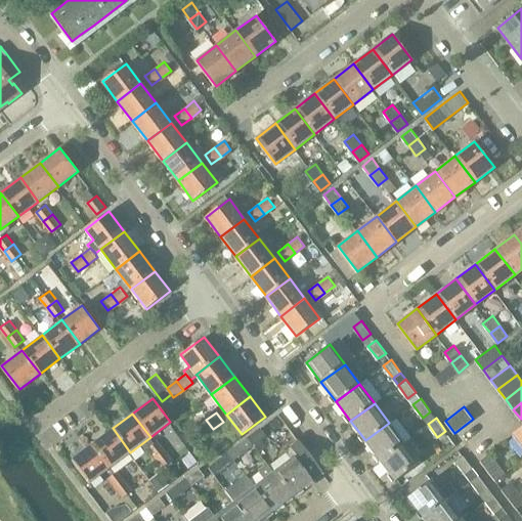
[(213,429),(206,420),(197,427),(204,437),(213,429)]
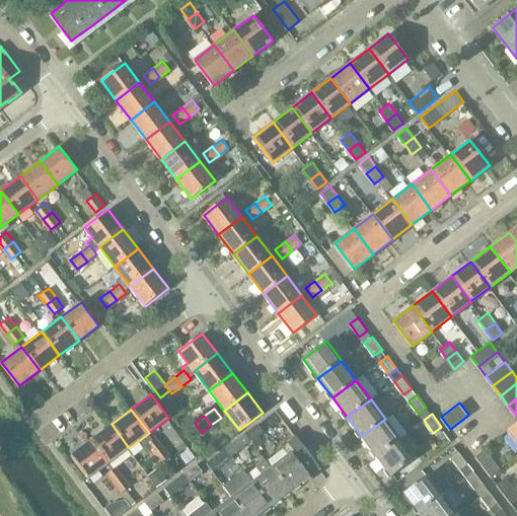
[(362,436),(376,456),(400,438),(385,419),(362,436)]
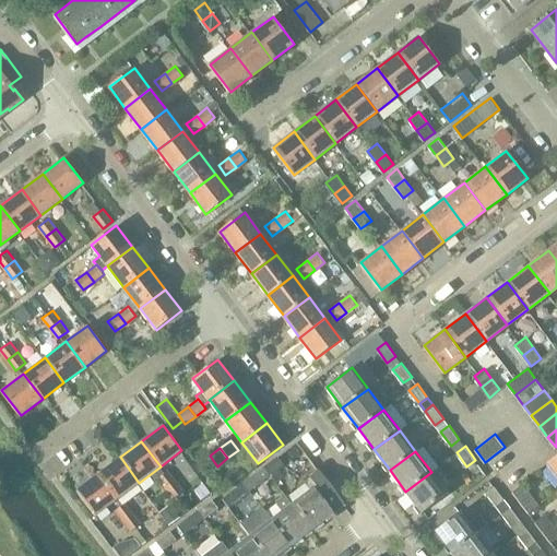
[(556,454),(547,462),(556,474),(556,454)]
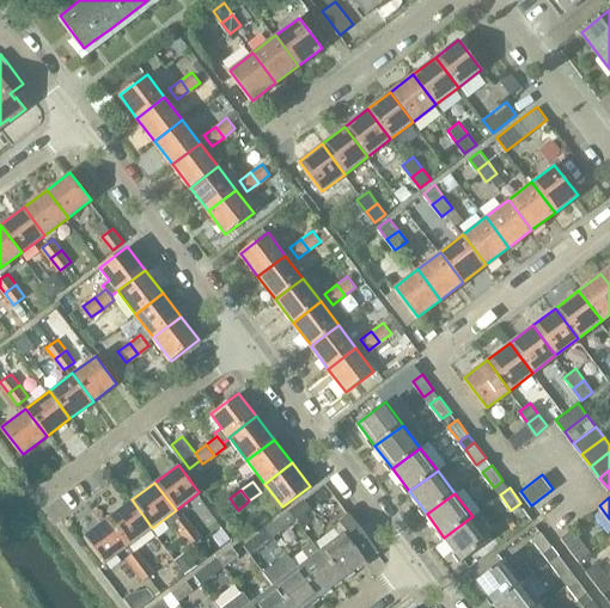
[(290,509),(297,519),(312,507),(305,498),(290,509)]
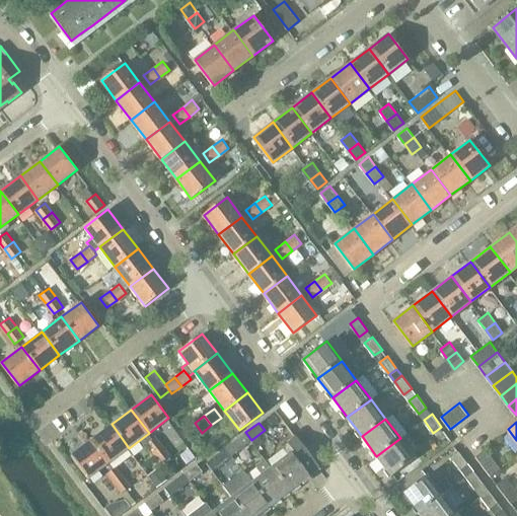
[(112,424),(91,439),(109,462),(129,448),(112,424)]
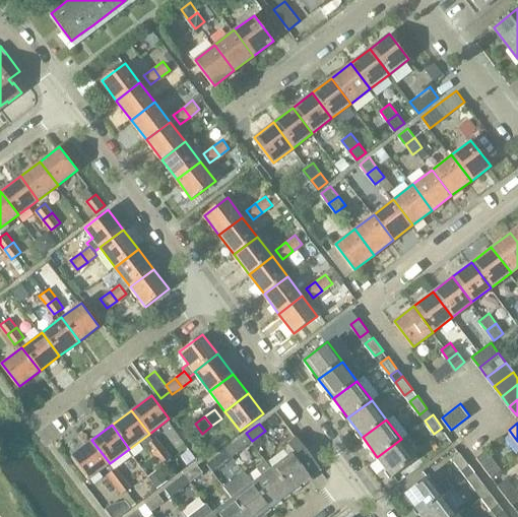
[(289,455),(272,467),(290,492),(321,468),(297,436),(288,442),(286,444),(285,447),(286,449),(287,452),(289,455)]
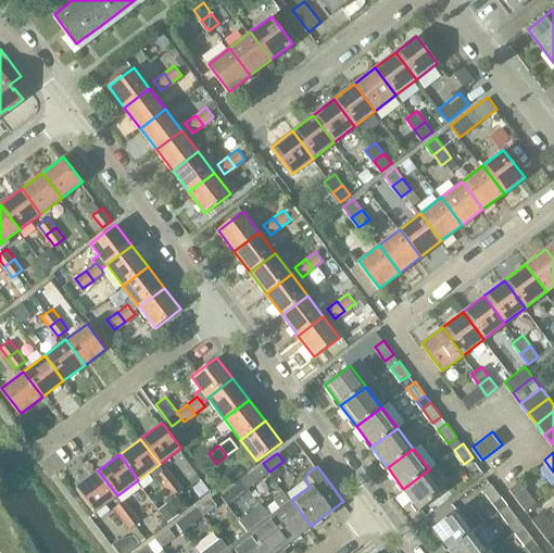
[(158,475),(165,485),(175,477),(167,467),(158,475)]
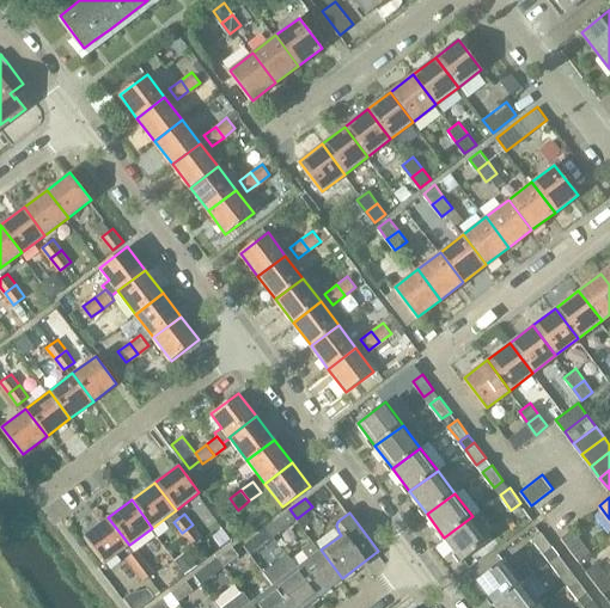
[(267,526),(274,535),(288,524),(282,515),(267,526)]
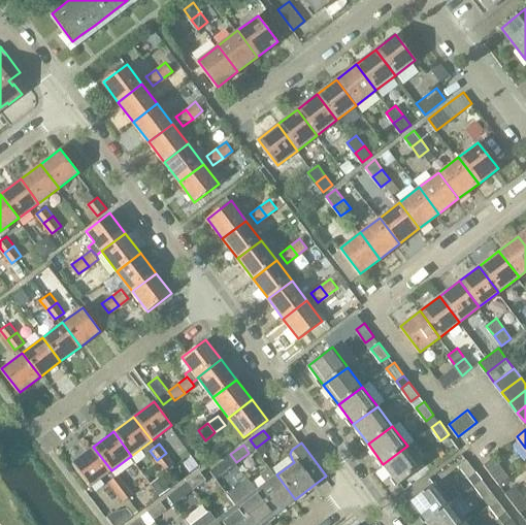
[(407,446),(383,464),(398,484),(423,466),(407,446)]
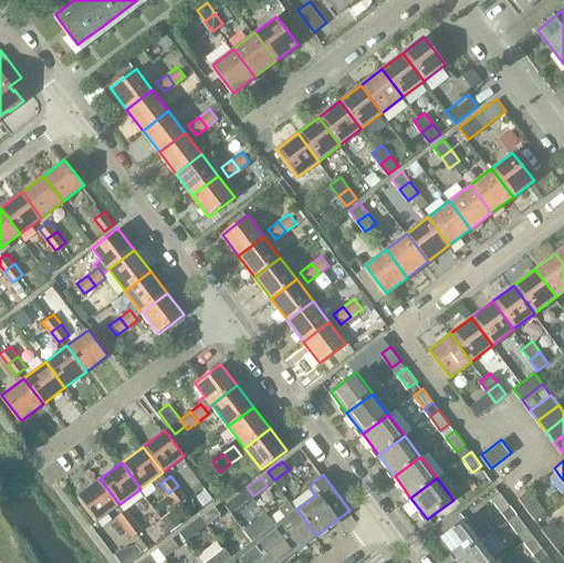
[(119,504),(100,479),(77,496),(97,521),(119,504)]
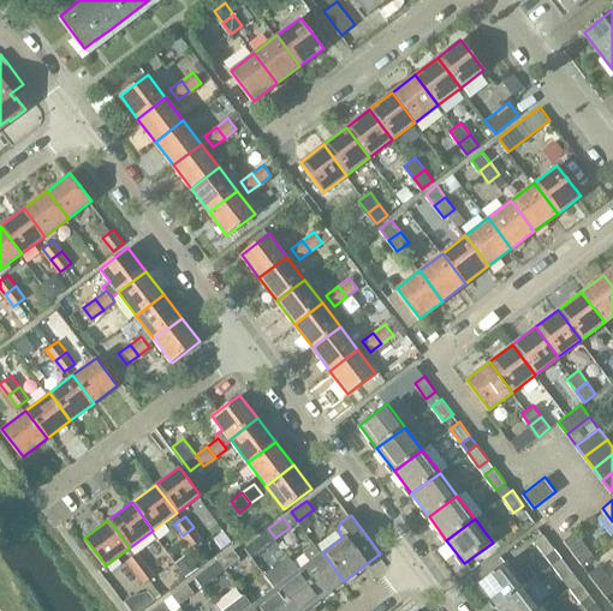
[(194,527),(183,535),(191,547),(202,539),(194,527)]
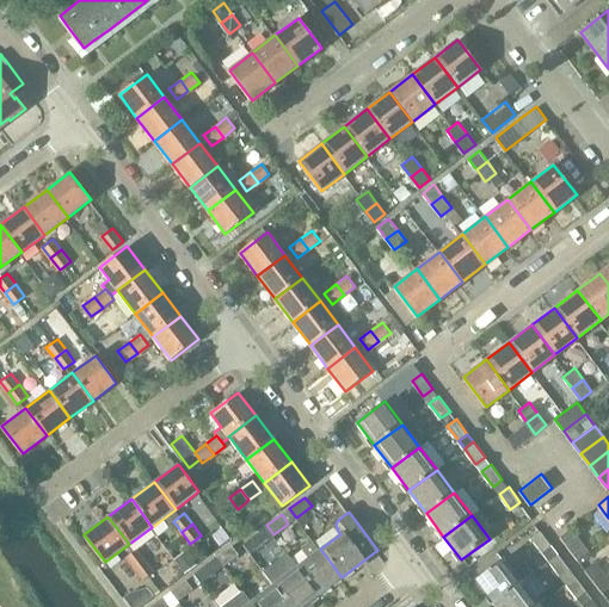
[(560,536),(578,558),(589,550),(572,527),(560,536)]
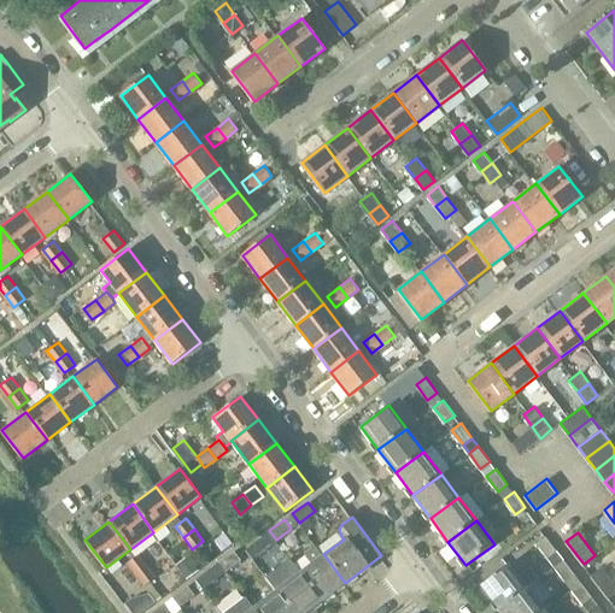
[(537,542),(549,556),(557,550),(546,535),(537,542)]
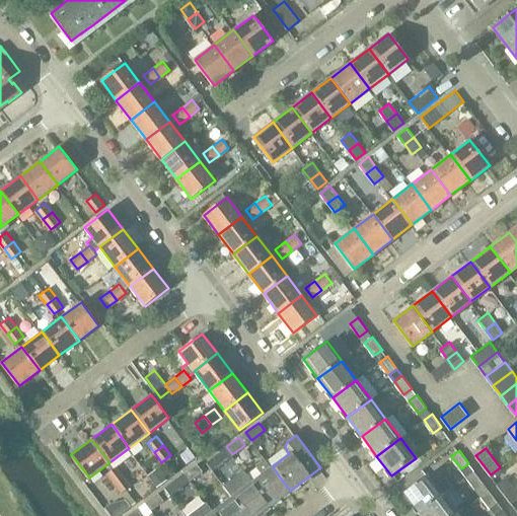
[(207,461),(213,469),(225,459),(220,452),(207,461)]
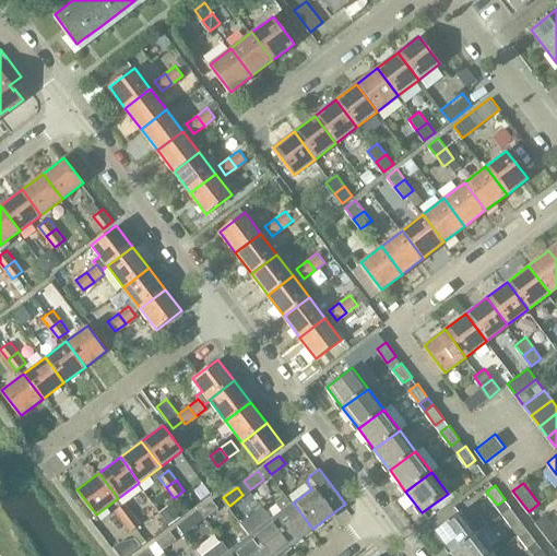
[(284,510),(272,519),(292,544),(312,529),(293,503),(293,504),(285,494),(276,500),(284,510)]
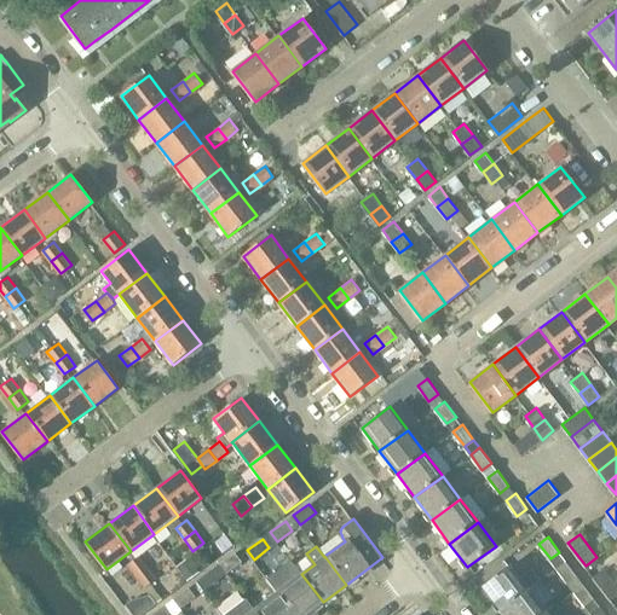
[(220,563),(228,572),(242,561),(235,551),(220,563)]
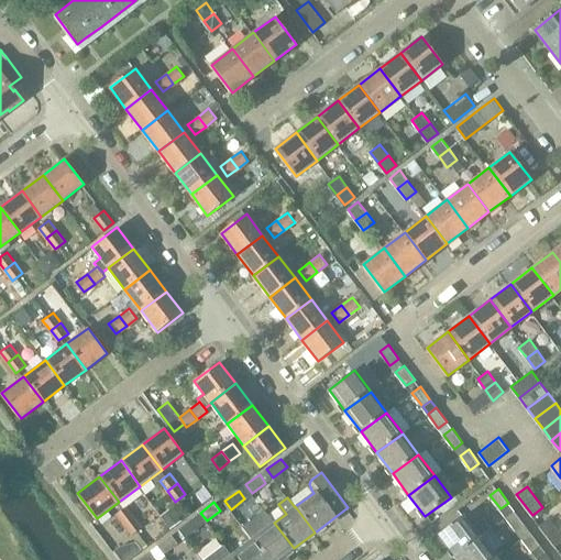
[(508,503),(501,508),(506,516),(514,509),(508,503)]
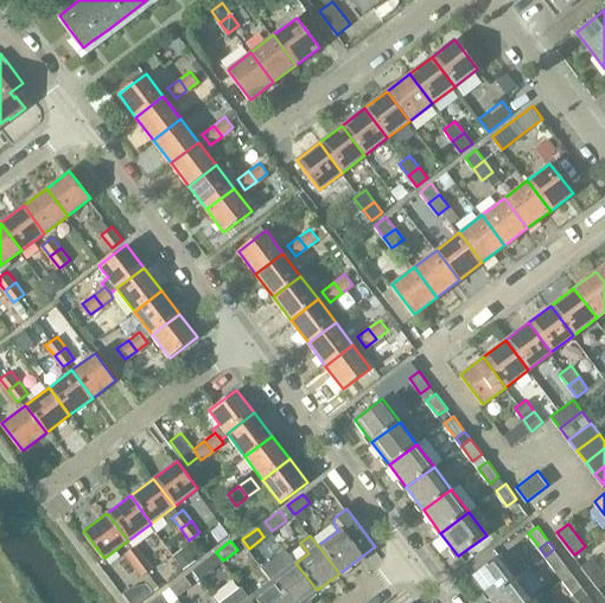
[(126,552),(134,564),(145,556),(137,544),(126,552)]
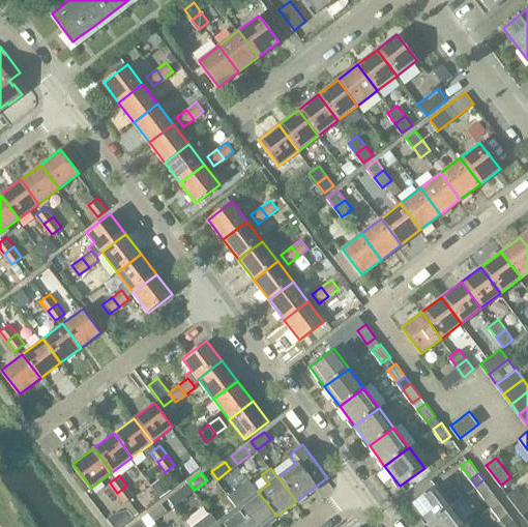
[(476,486),(486,499),(494,493),(484,479),(476,486)]
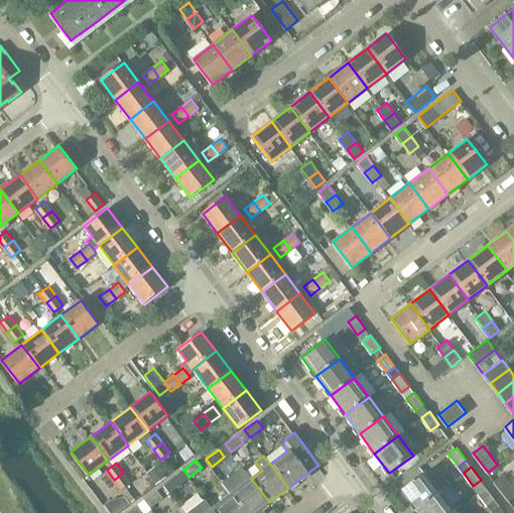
[(416,509),(439,491),(450,484),(442,474),(432,481),(425,471),(401,489),(416,509)]
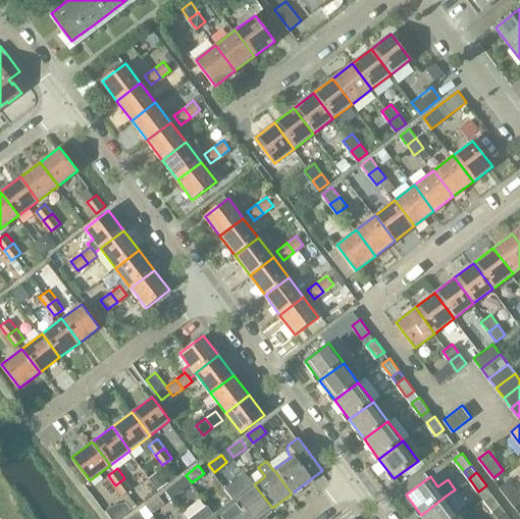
[(124,478),(115,485),(122,495),(132,487),(124,478)]
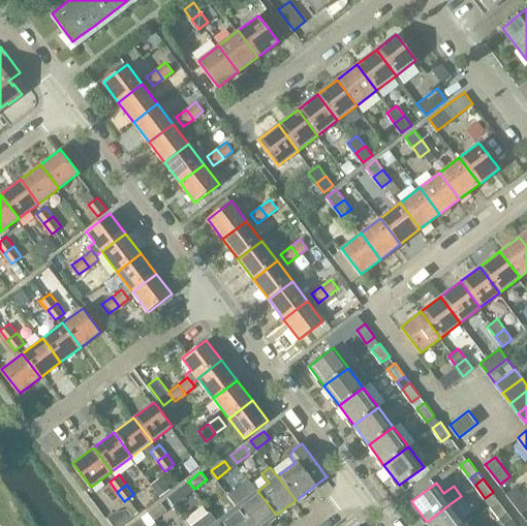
[(506,493),(514,502),(524,495),(516,486),(506,493)]
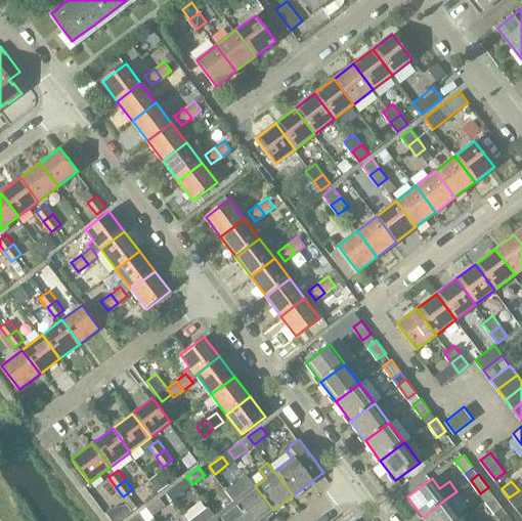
[(167,491),(173,500),(185,489),(179,482),(167,491)]
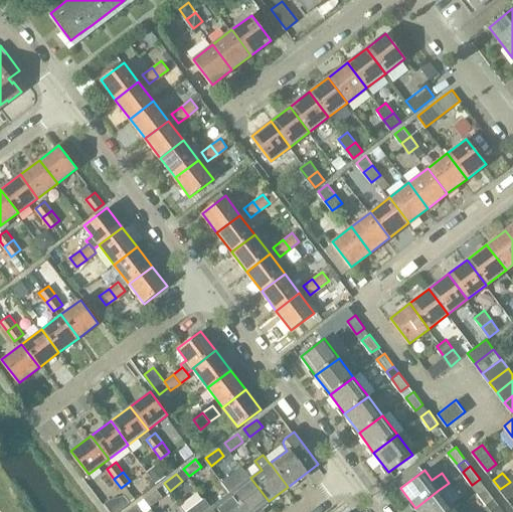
[(250,478),(231,492),(246,511),(253,511),(269,501),(250,478)]
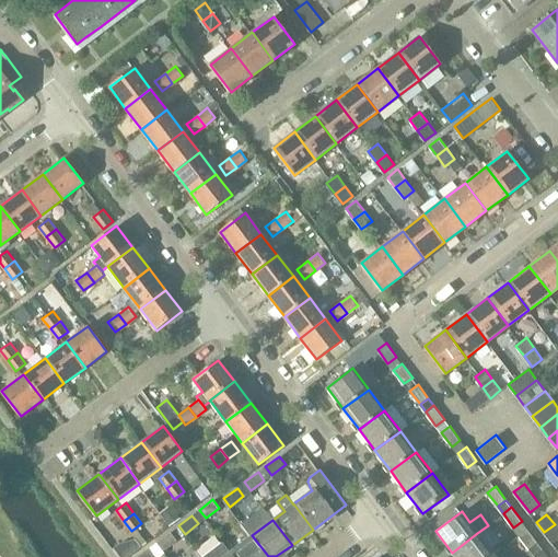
[(557,528),(555,524),(544,532),(553,543),(557,538),(557,528)]
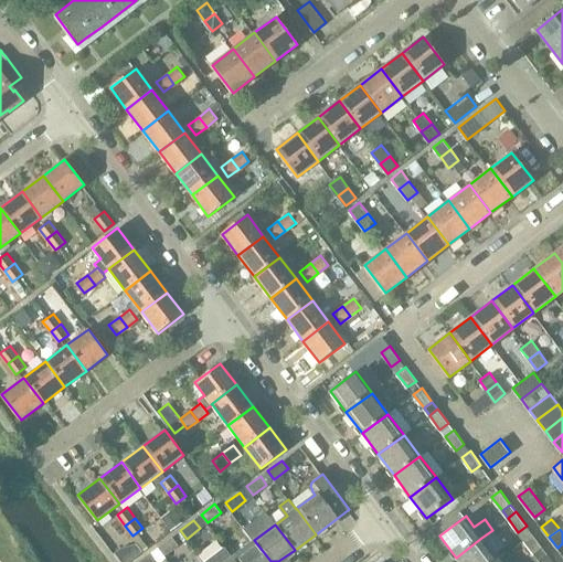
[(523,539),(534,553),(542,547),(532,533),(523,539)]
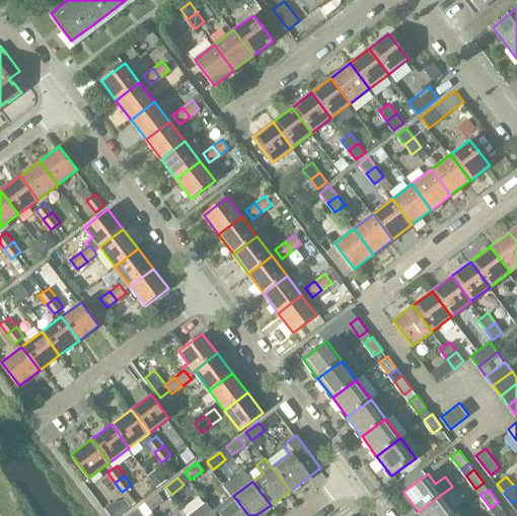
[(146,502),(151,509),(164,500),(158,492),(146,502)]
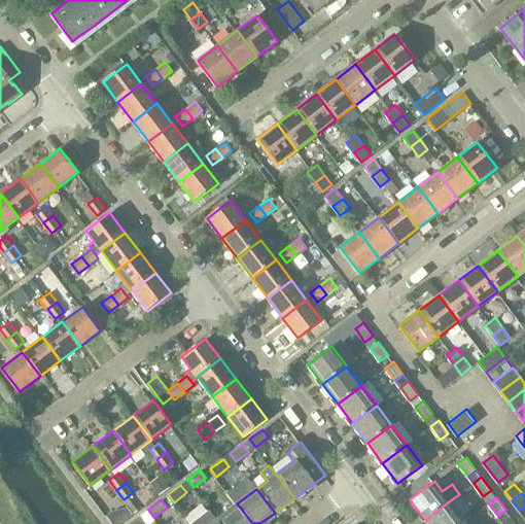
[(425,520),(428,523),(459,523),(464,521),(449,501),(425,520)]
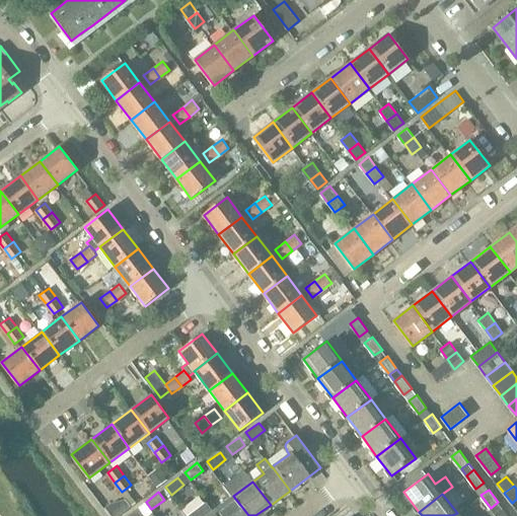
[(248,515),(233,496),(214,511),(217,515),(248,515)]
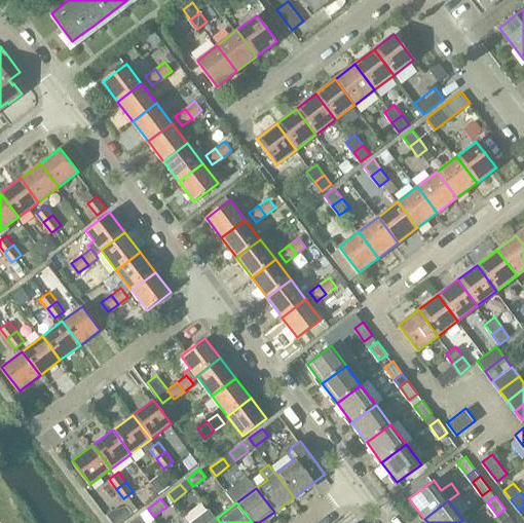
[(127,522),(144,522),(147,521),(141,514),(127,522)]
